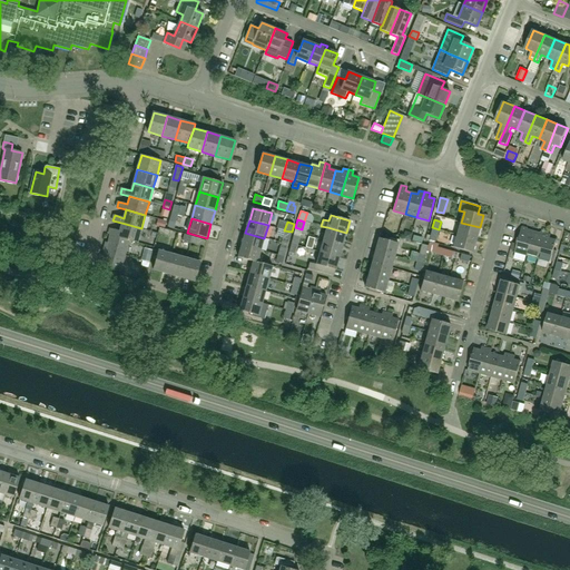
[(137,243),(141,228),(121,223),(119,232),(110,228),(109,234),(110,235),(129,241),(137,243)]
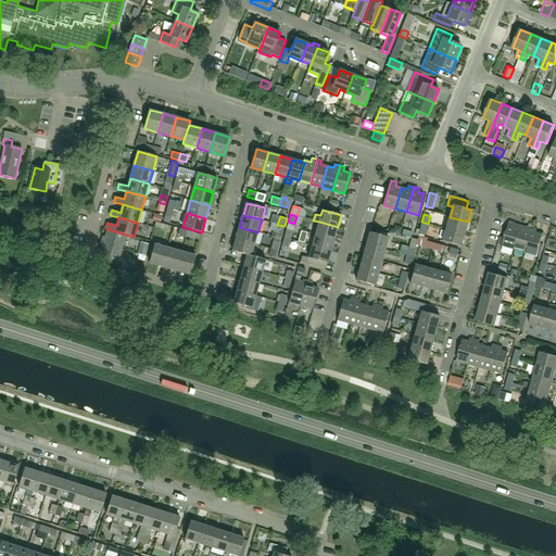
[(446,229),(465,235),(468,222),(450,217),(446,229)]
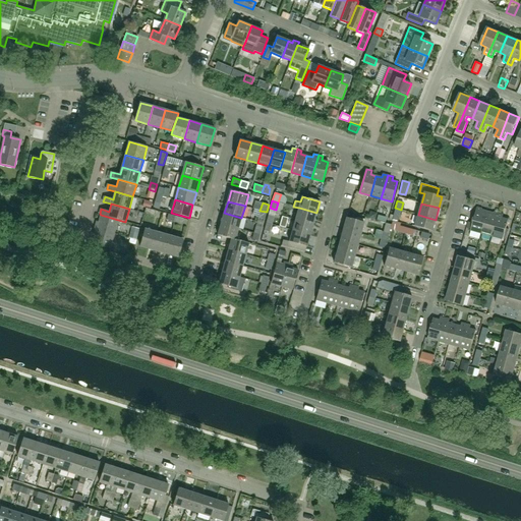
[(145,214),(155,216),(156,211),(146,208),(145,214)]
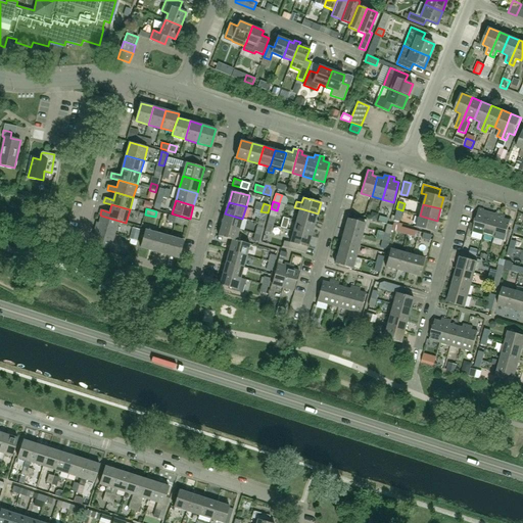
[(297,220),(315,225),(318,214),(300,208),(297,220)]
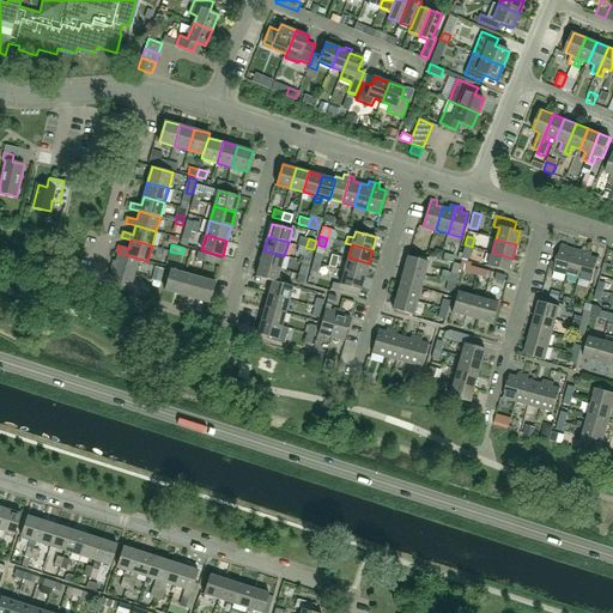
[(461,260),(467,261),(468,255),(469,256),(472,247),(465,244),(462,254),(461,260)]
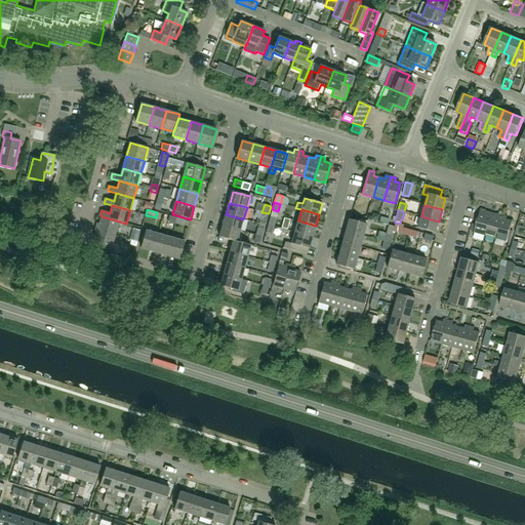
[(486,236),(491,215),(486,213),(487,210),(482,209),(475,233),(486,236)]
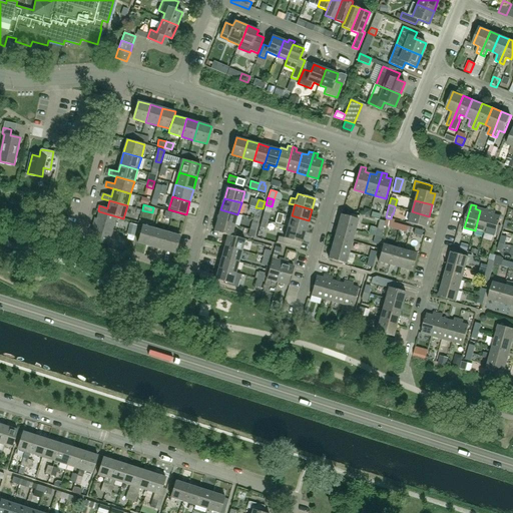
[(263,208),(255,207),(253,214),(260,216),(263,208)]
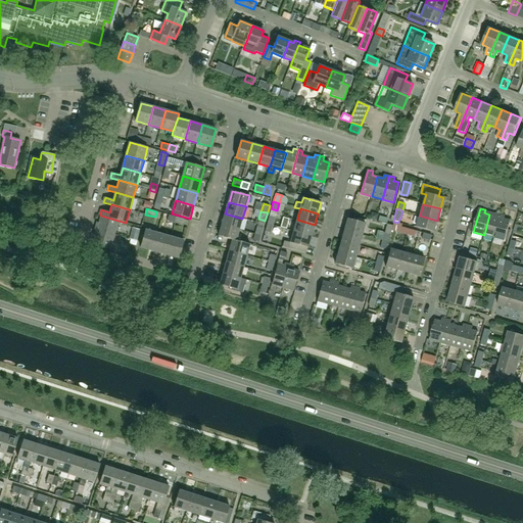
[(494,238),(502,215),(496,212),(495,217),(489,215),(484,235),(494,238)]
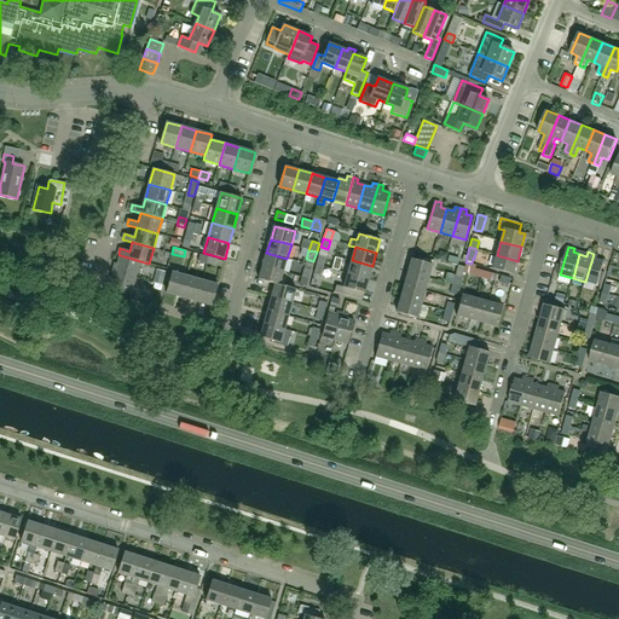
[(287,259),(266,253),(262,266),(283,271),(287,259)]
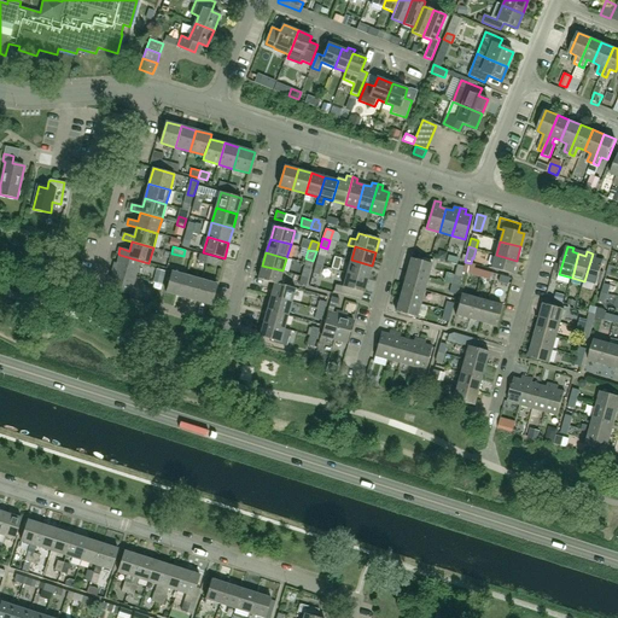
[(207,263),(208,256),(199,254),(197,261),(207,263)]
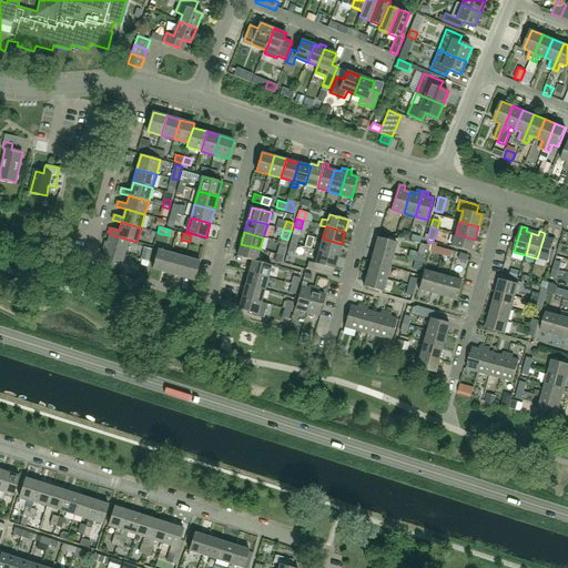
[(549,260),(551,261),(554,255),(551,254),(555,240),(548,237),(549,234),(545,233),(537,259),(549,262),(549,260)]
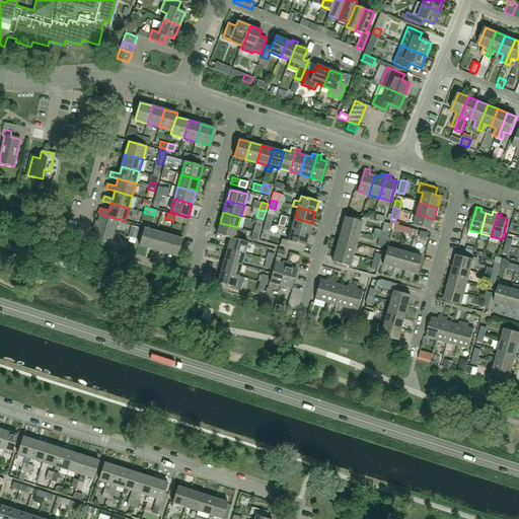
[(96,220),(94,227),(114,233),(118,219),(100,214),(98,221),(96,220)]
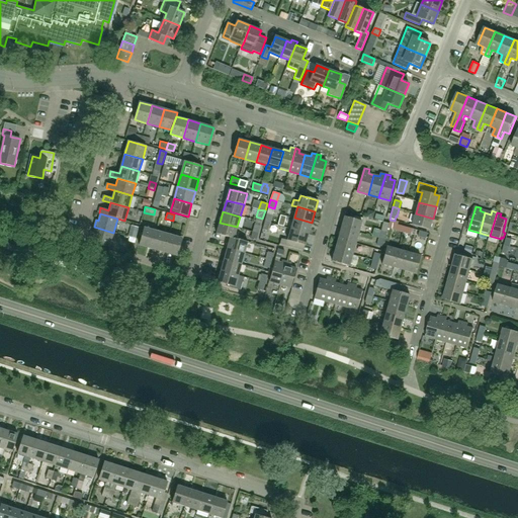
[(264,222),(270,224),(272,216),(266,213),(264,222)]
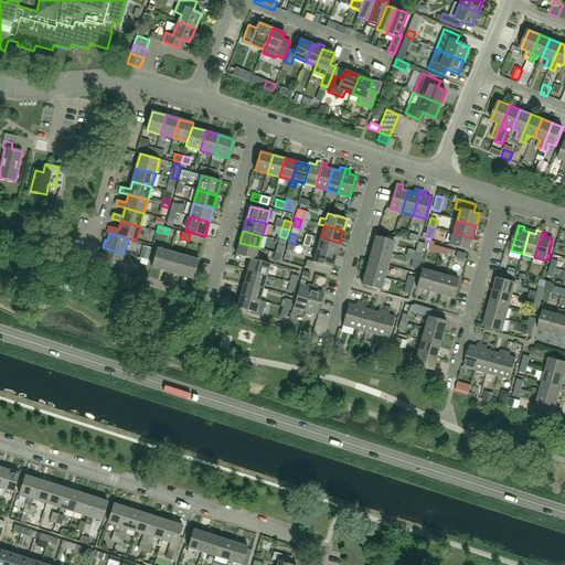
[(472,238),(454,233),(449,245),(468,251),(472,238)]
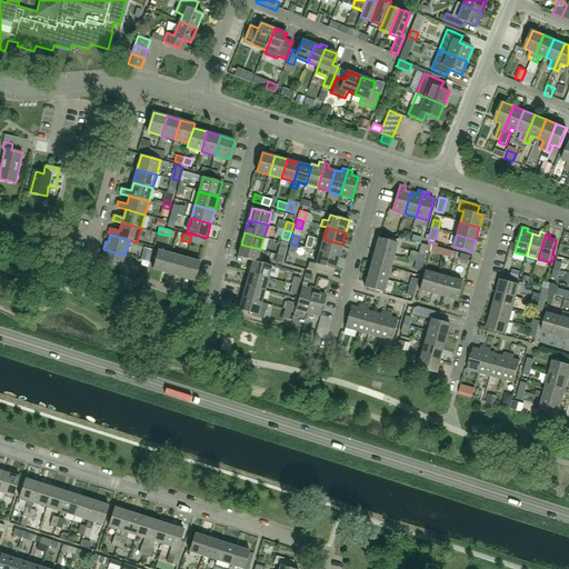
[(191,236),(190,242),(198,245),(200,238),(191,236)]
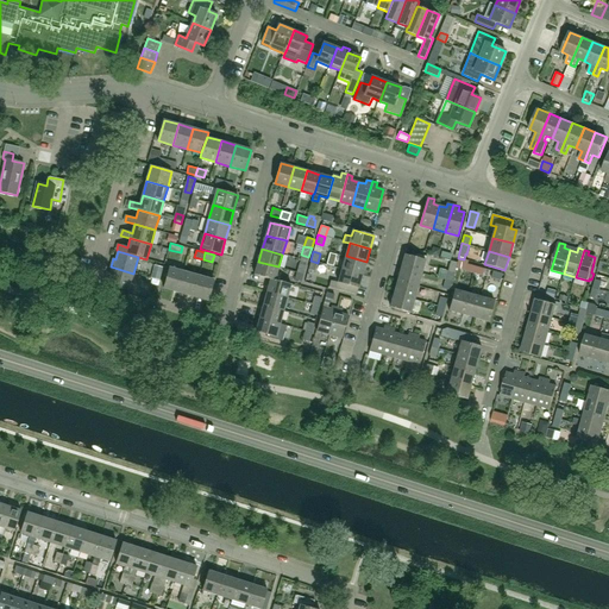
[(402,268),(422,274),(426,261),(406,255),(402,268)]
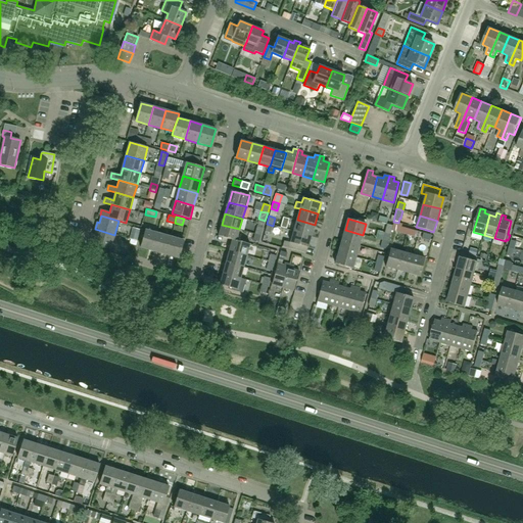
[(315,225),(297,220),(293,231),(312,236),(315,225)]
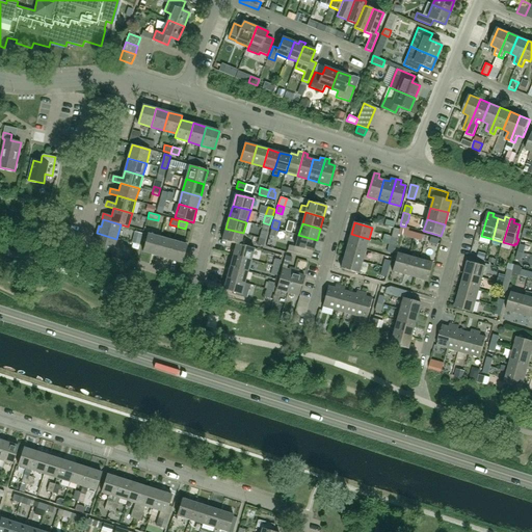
[(277,230),(271,228),(269,235),(275,237),(277,230)]
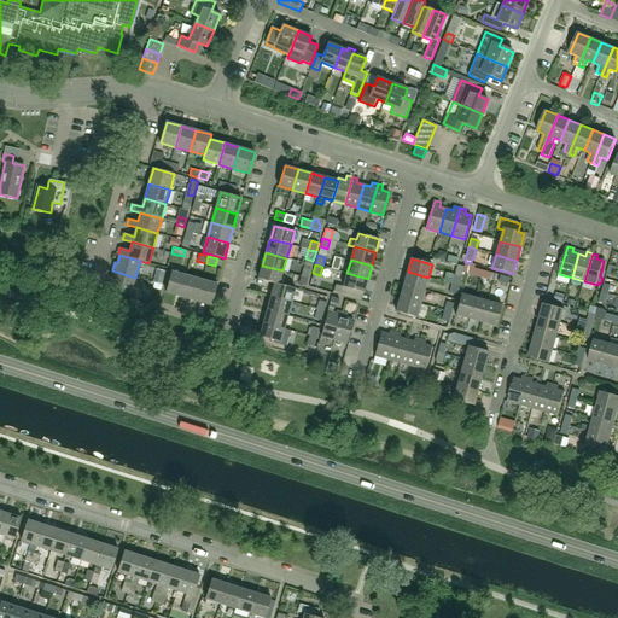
[(616,267),(608,264),(606,274),(613,277),(616,267)]
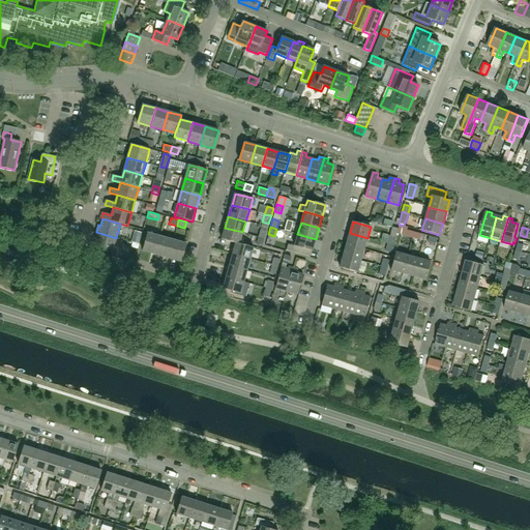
[(235,243),(236,243),(239,244),(239,243),(241,237),(244,238),(245,233),(242,232),(225,228),(222,239),(235,243)]
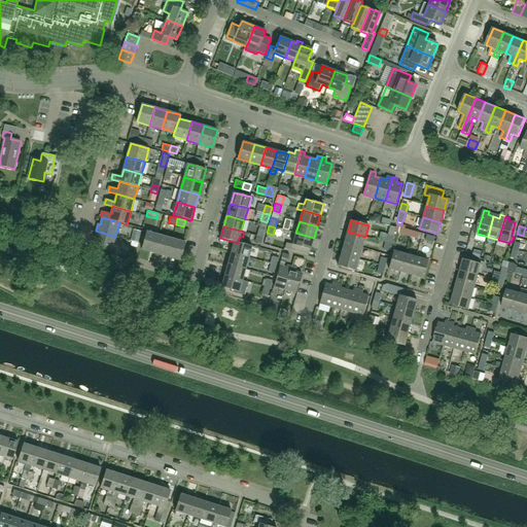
[(256,236),(262,237),(265,230),(258,227),(256,236)]
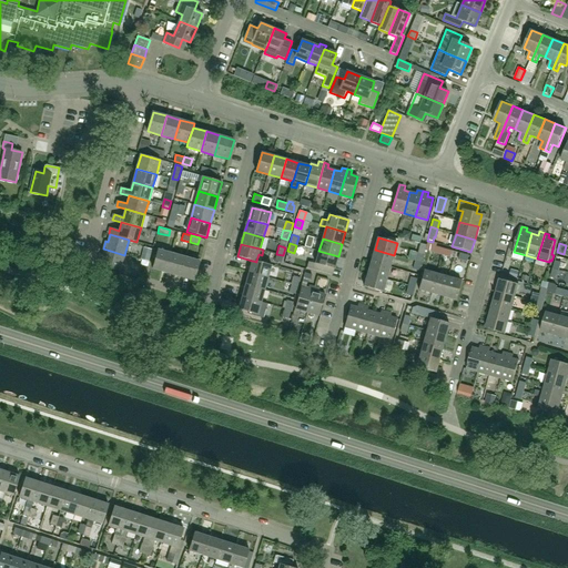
[(433,252),(442,255),(444,249),(435,246),(433,252)]
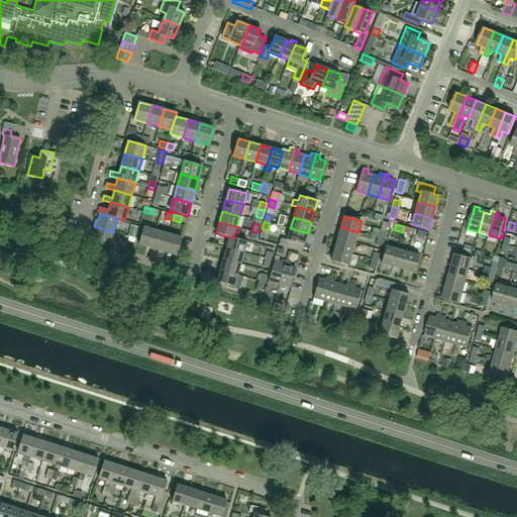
[(113,232),(94,226),(92,233),(94,234),(92,241),(109,246),(113,232)]
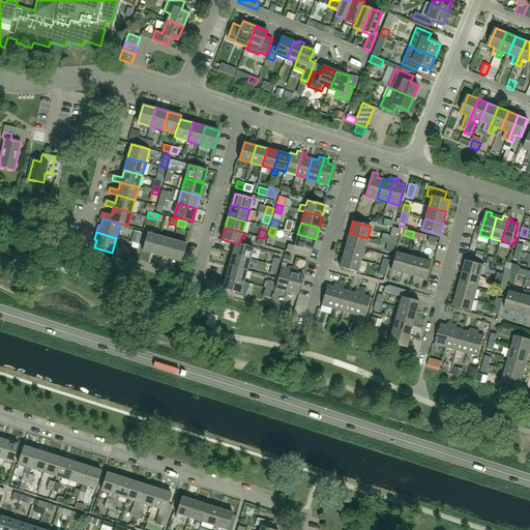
[(419,240),(421,234),(414,232),(412,238),(419,240)]
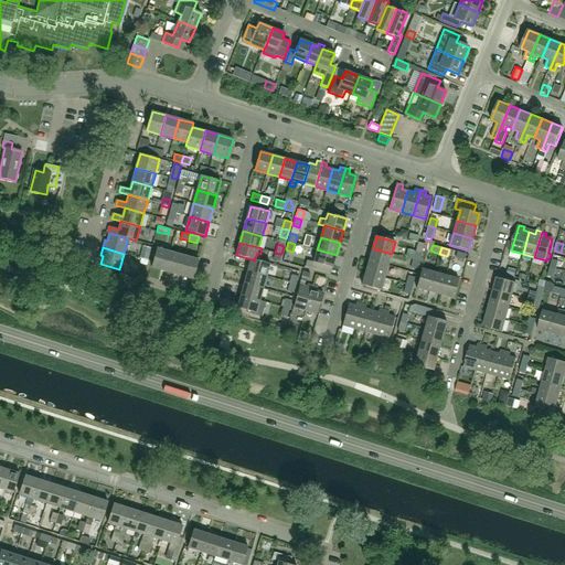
[(152,267),(166,270),(171,252),(158,248),(152,267)]
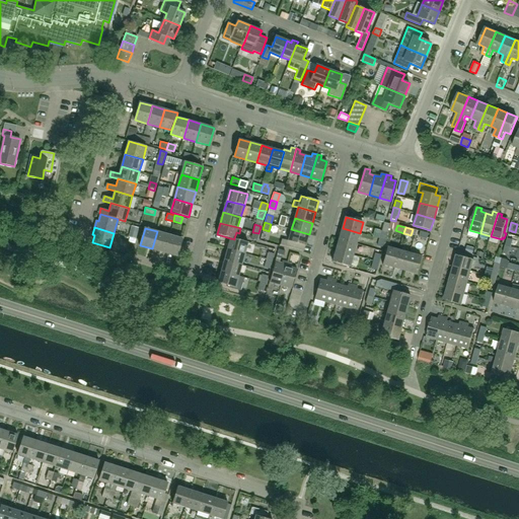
[(360,233),(343,228),(340,239),(357,244),(360,233)]
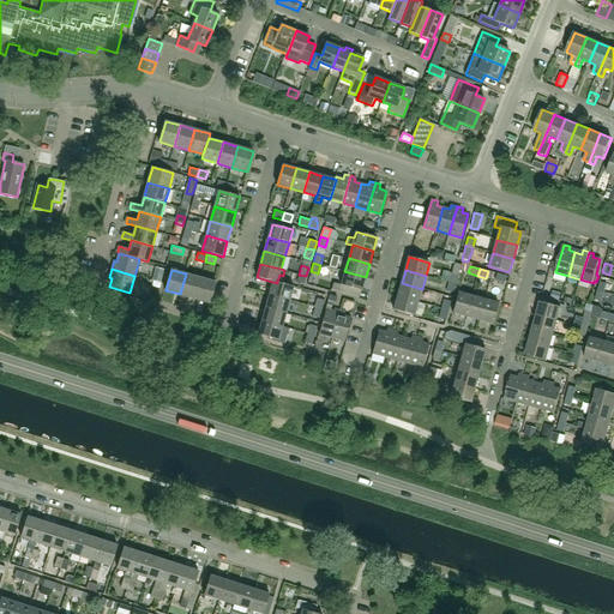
[(366,277),(344,271),(341,286),(362,292),(366,277)]
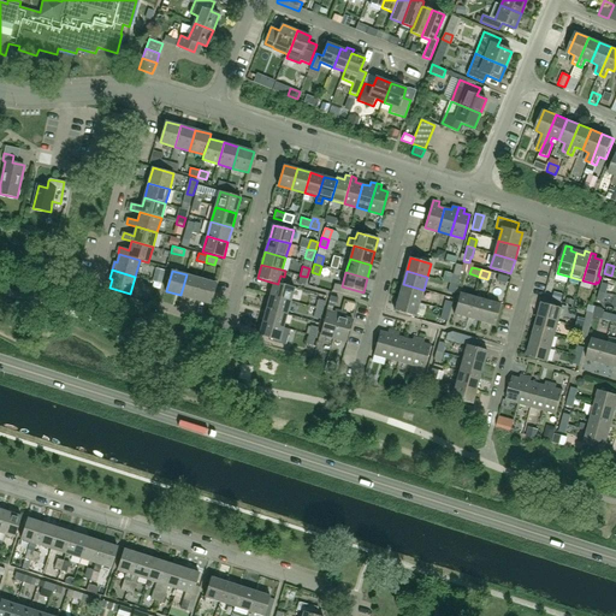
[(195,300),(201,279),(187,274),(181,295),(195,300)]
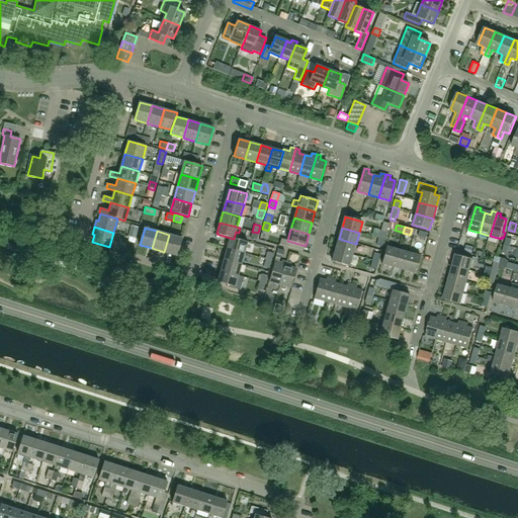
[(386,232),(380,231),(378,238),(384,240),(386,232)]
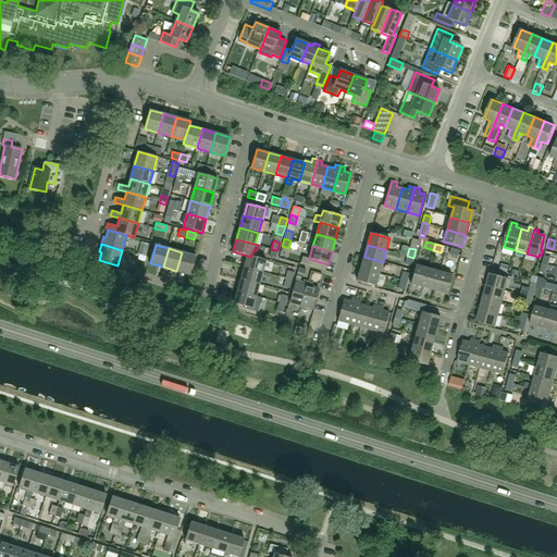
[(450,248),(448,255),(457,257),(459,250),(450,248)]
